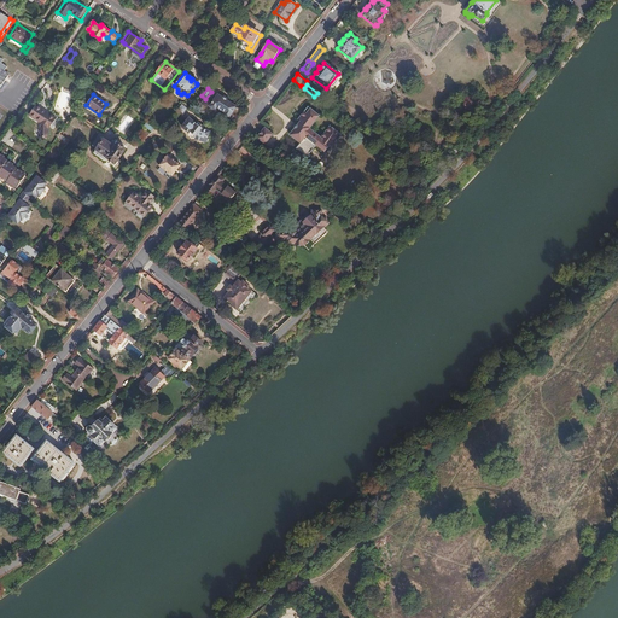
[(227,101),(222,98),(217,95),(210,106),(216,110),(217,108),(225,114),(223,115),(229,120),(237,108),(227,101)]
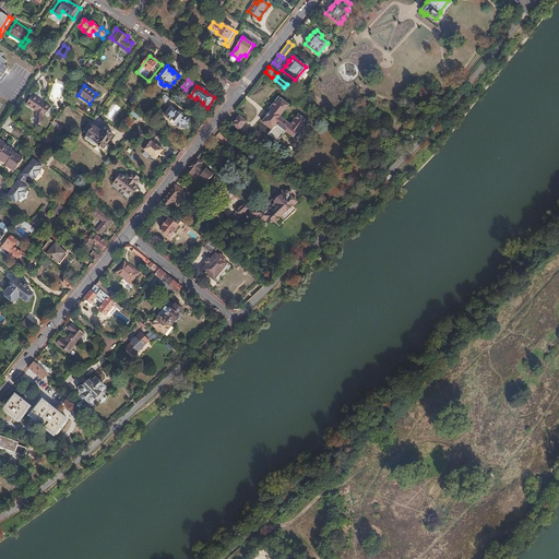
[(164,94),(159,99),(165,104),(169,98),(164,94)]
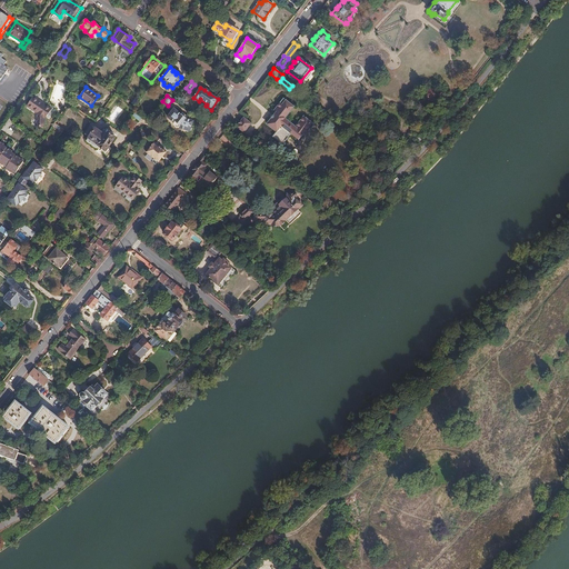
[(276,112),(265,126),(275,133),(271,137),(281,145),(289,135),(296,140),(301,133),(305,137),(312,126),(302,118),(296,127),(285,118),(293,107),(283,98),(273,110),(276,112)]
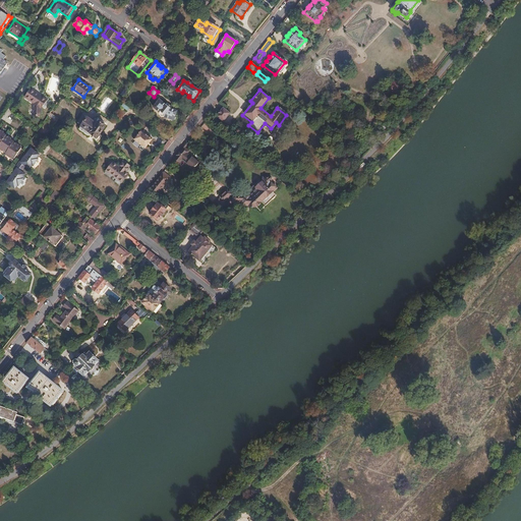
[(30,94),(23,103),(33,108),(34,120),(40,120),(39,113),(45,104),(30,94)]
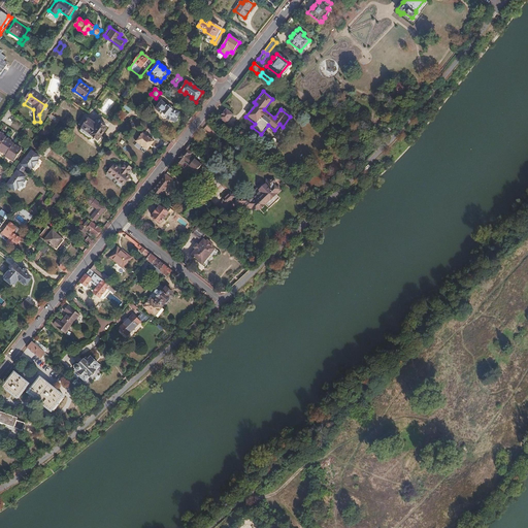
[(160,106),(157,111),(161,114),(161,117),(163,119),(166,119),(168,121),(175,122),(178,112),(172,110),(167,106),(161,101),(161,102),(159,102),(158,103),(158,105),(160,106)]
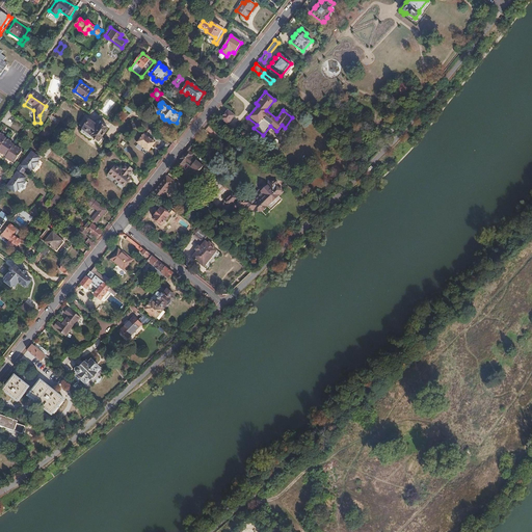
[(135,109),(129,104),(125,109),(131,113),(135,109)]
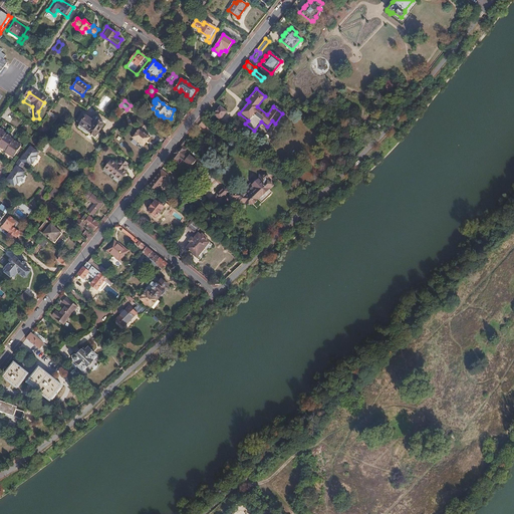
[(218,108),(212,116),(218,121),(224,113),(218,108)]
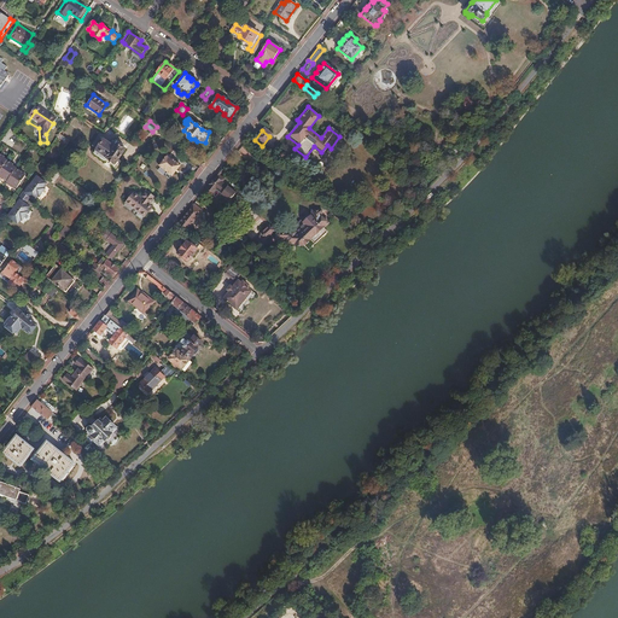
[(97,149),(97,150),(109,158),(108,159),(115,164),(126,150),(120,145),(118,145),(112,141),(110,145),(104,140),(103,141),(98,138),(93,146),(97,149)]
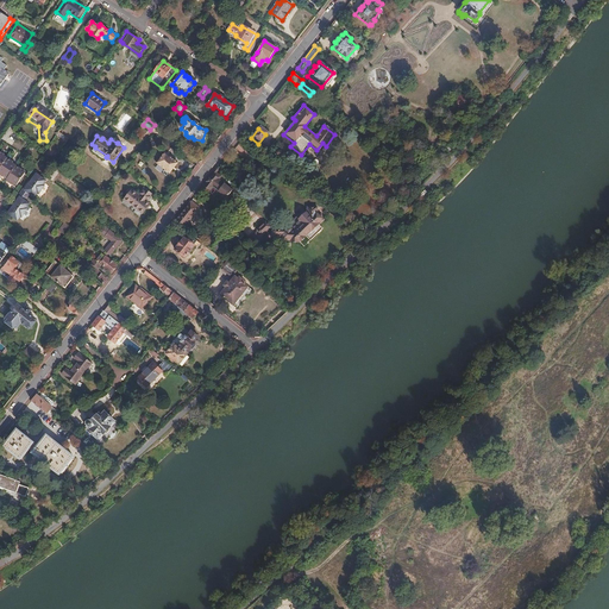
[(107,156),(95,148),(92,151),(104,159),(106,157),(107,156)]
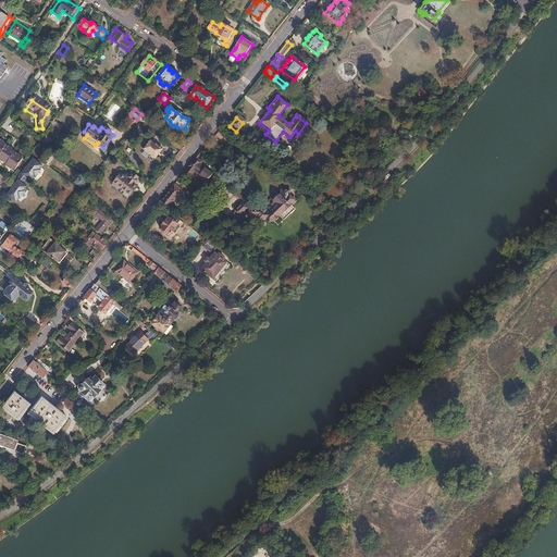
[(2,141),(2,140),(0,138),(0,159),(3,162),(3,160),(8,162),(5,165),(11,169),(12,168),(15,170),(23,159),(20,157),(19,156),(19,155),(14,151),(12,149),(10,148),(11,147),(7,145),(3,143),(2,141)]
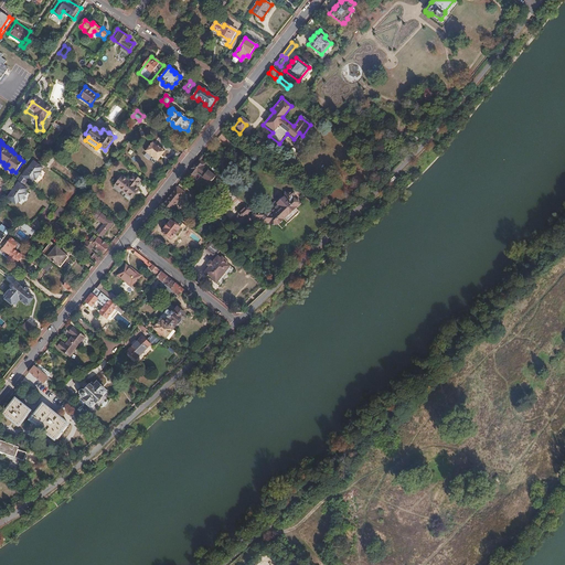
[(153,142),(146,152),(158,162),(166,152),(153,142)]
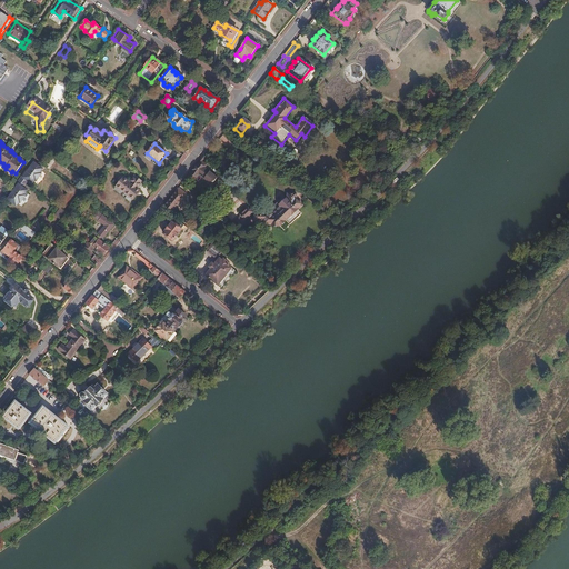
[(28,171),(23,178),(32,183),(36,180),(37,181),(42,173),(40,172),(43,168),(35,162),(28,171)]
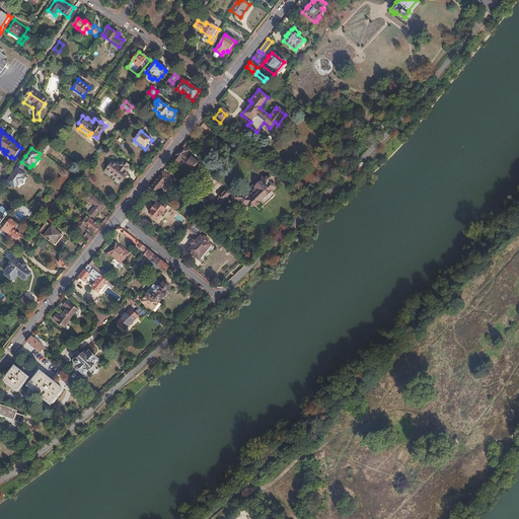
[(180,148),(173,158),(178,162),(187,152),(180,148)]
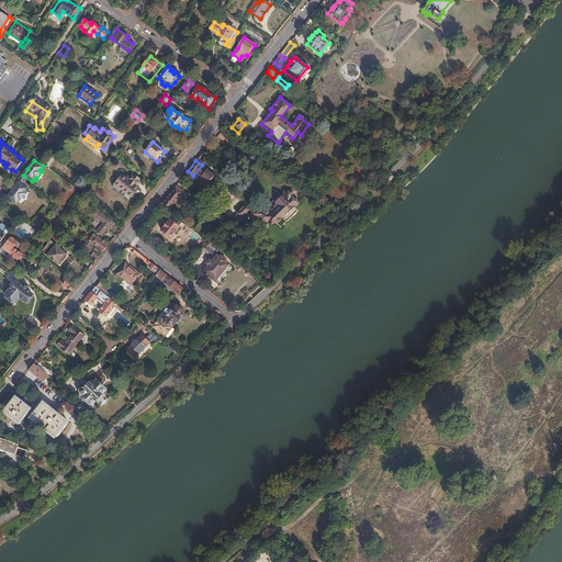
[(217,176),(209,169),(203,177),(212,183),(217,176)]
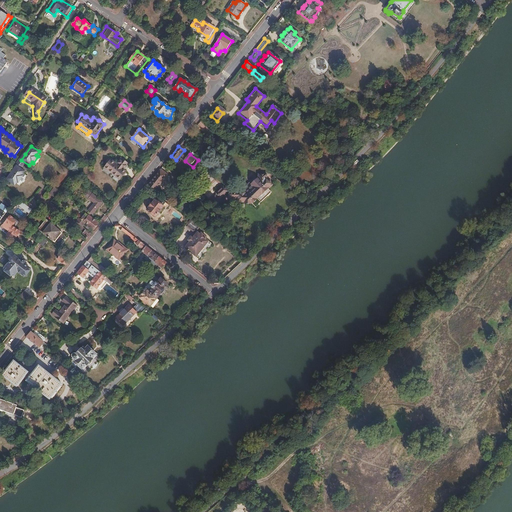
[(112,161),(105,169),(119,181),(126,173),(124,171),(129,165),(122,159),(117,165),(112,161)]
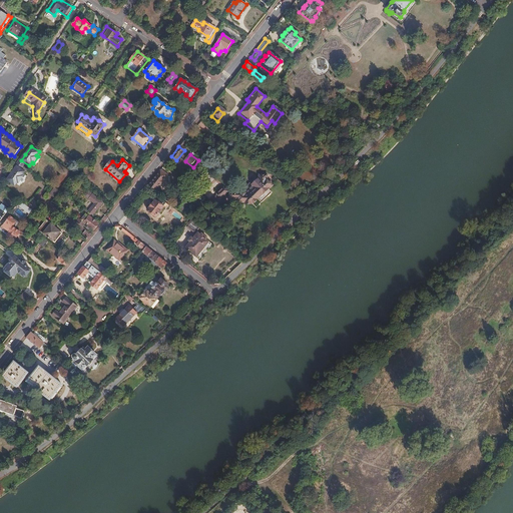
[(17,166),(13,171),(7,179),(15,185),(17,182),(19,183),(24,176),(22,175),(25,171),(17,166)]
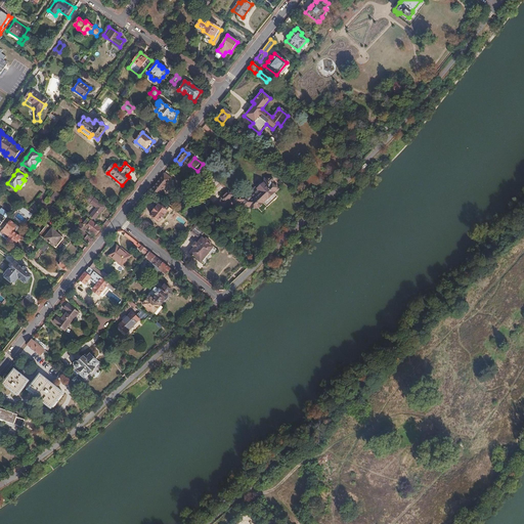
[(164,173),(150,189),(160,197),(161,194),(160,192),(171,178),(164,173)]
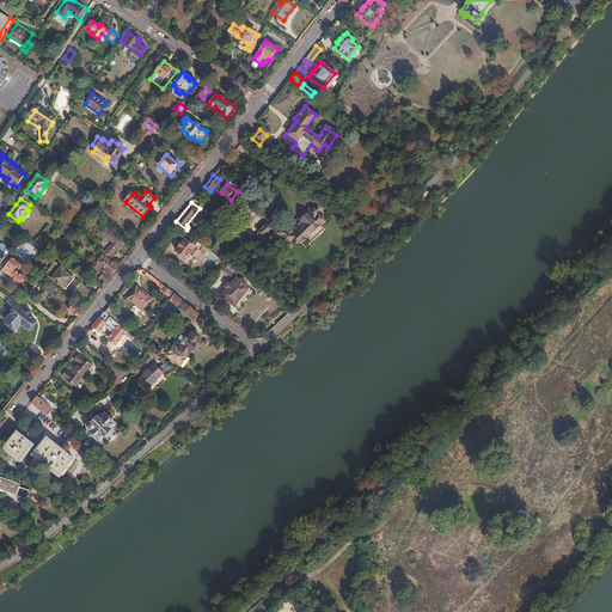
[(59,207),(54,213),(60,218),(65,212),(59,207)]
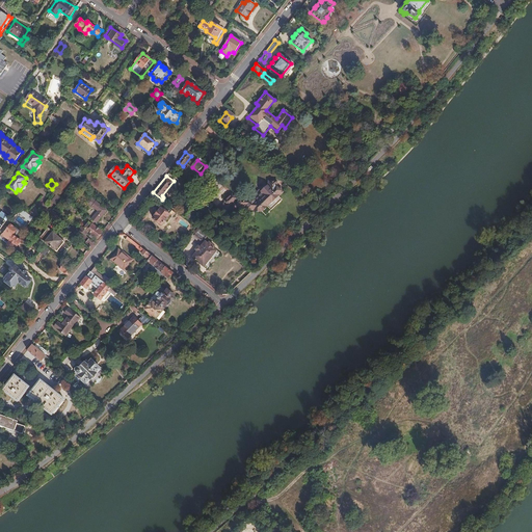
[(238,208),(239,208),(242,208),(247,208),(247,211),(255,212),(256,213),(260,212),(261,210),(262,212),(263,212),(266,216),(271,211),(282,201),(278,196),(283,192),(276,186),(276,182),(268,182),(268,186),(266,189),(265,188),(261,191),(262,192),(254,201),(239,200),(238,208)]
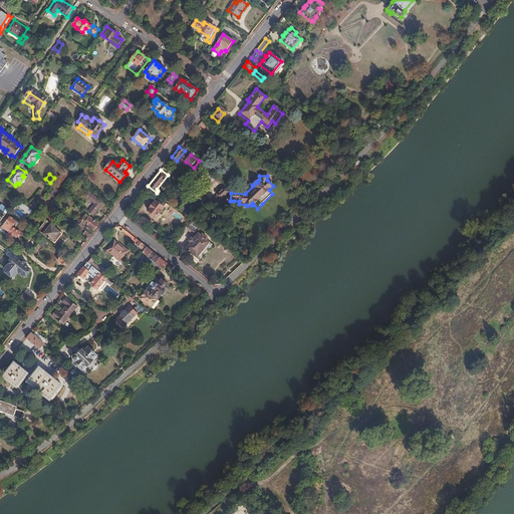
[(41,184),(37,189),(43,193),(47,188),(41,184)]
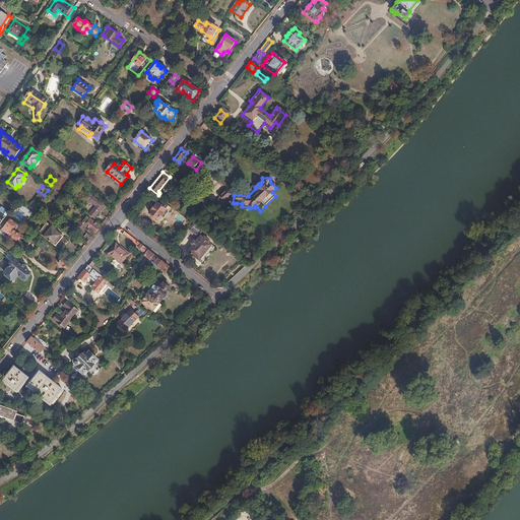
[(224,192),(219,197),(221,199),(220,200),(222,202),(229,196),(224,192)]
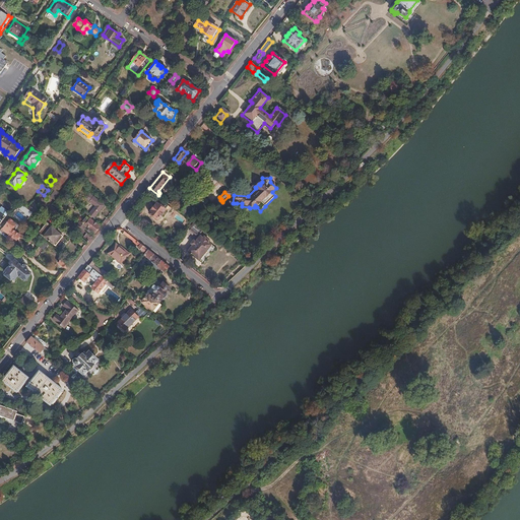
[(81,223),(78,226),(83,230),(86,225),(90,229),(89,230),(92,233),(93,232),(94,233),(100,228),(90,220),(92,217),(94,218),(105,206),(89,194),(86,198),(87,200),(95,206),(90,213),(90,214),(87,218),(86,217),(82,222),(83,223),(82,224),(81,223)]
